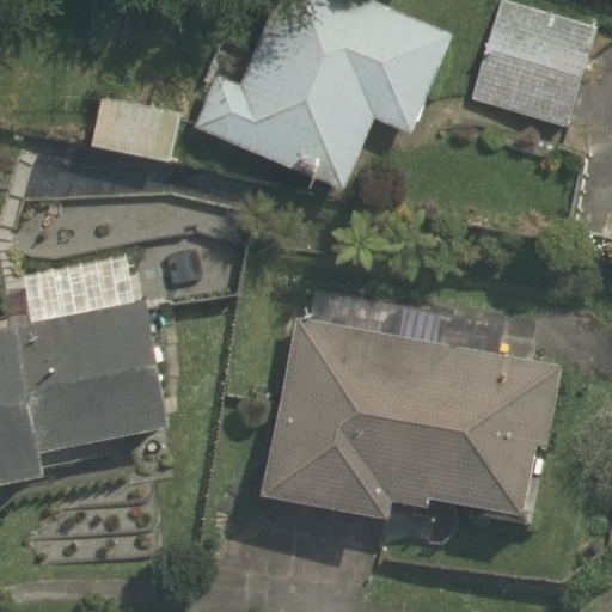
[(199,132),(344,193),(374,122),(415,139),(458,36),(372,0),(277,0),(242,86),(218,75),(195,130),(199,132)]
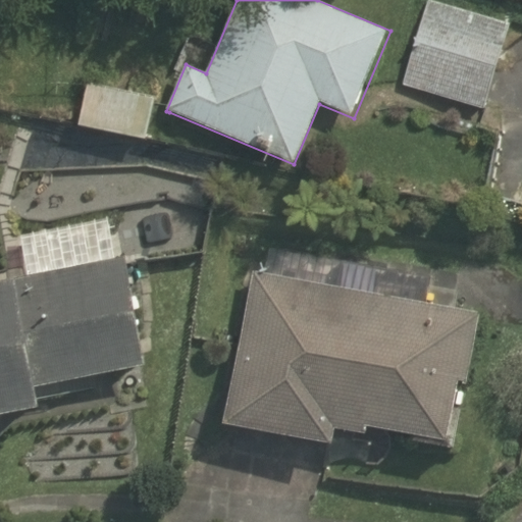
[(428,0),(403,86),(483,111),(510,24),(430,0),(428,0)]
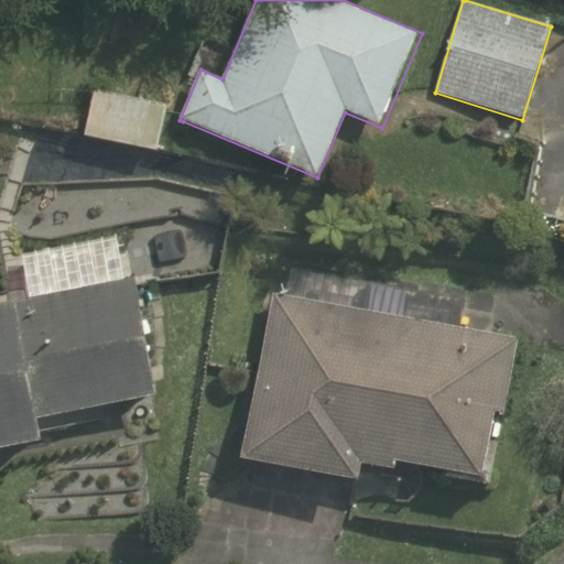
[(170,105),(94,88),(84,133),(160,150),(170,105)]
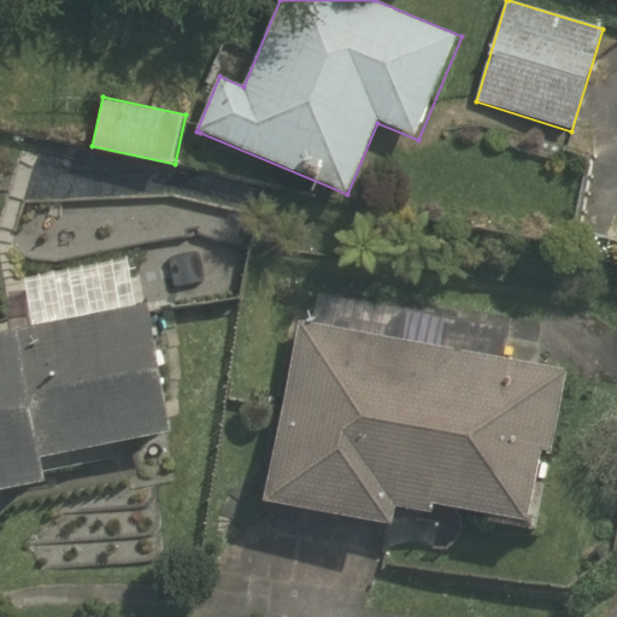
[(0,494),(52,485),(47,460),(175,436),(150,307),(0,335),(0,494)]
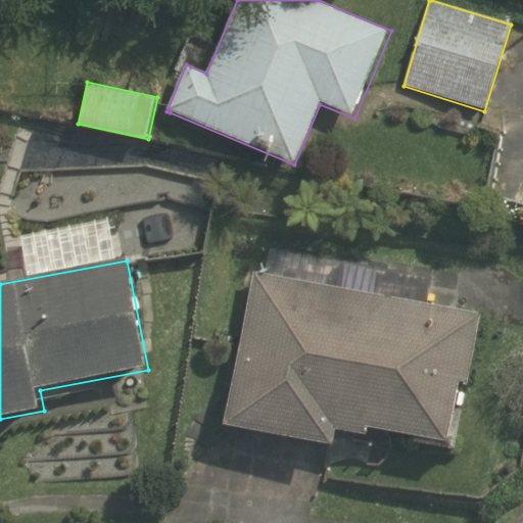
[(224,428),(337,447),(341,424),(458,444),(481,316),(255,275),(252,274),(224,428)]
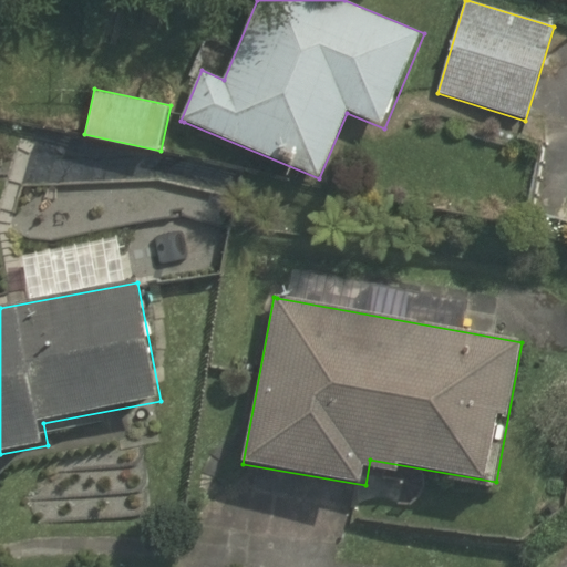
All buildings are outlined.
